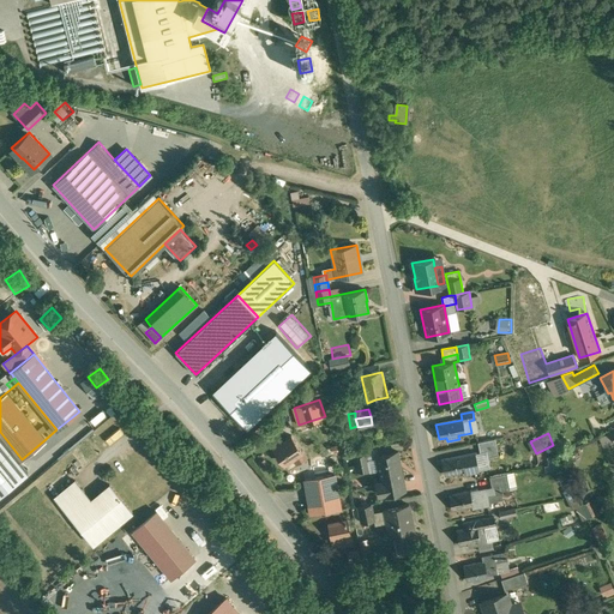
[(613,440),(611,433),(601,437),(606,446),(613,443),(613,440)]
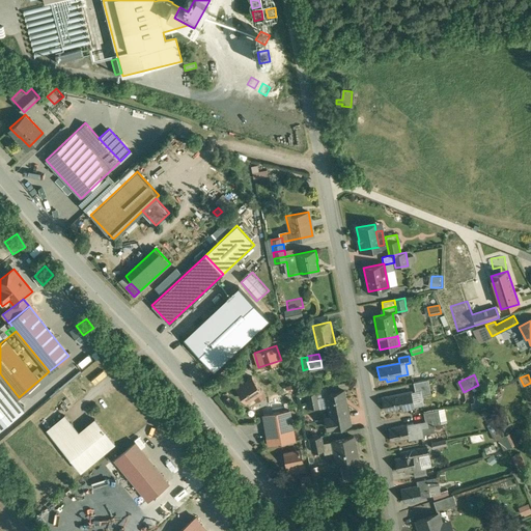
[(0,424),(24,406),(0,375),(0,424)]
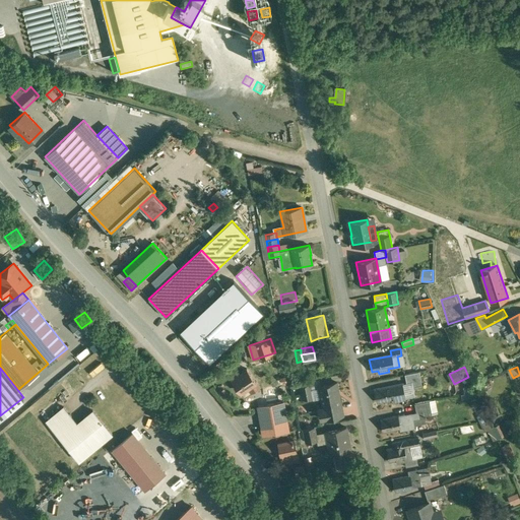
[(259,387),(247,369),(232,379),(241,392),(242,392),(246,397),(259,387)]
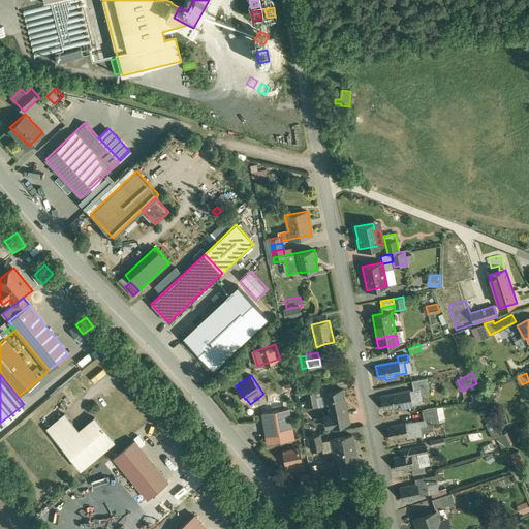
[(419,383),(404,386),(404,392),(406,400),(410,399),(409,393),(414,392),(414,397),(422,395),(421,391),(419,383)]
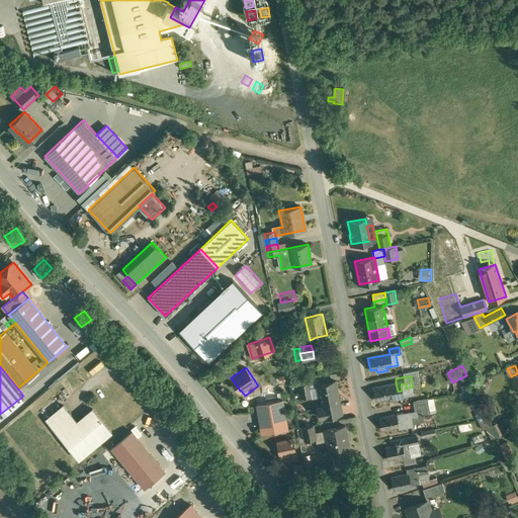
[(336,381),(318,384),(322,407),(322,408),(339,404),(337,391),(338,391),(336,381)]
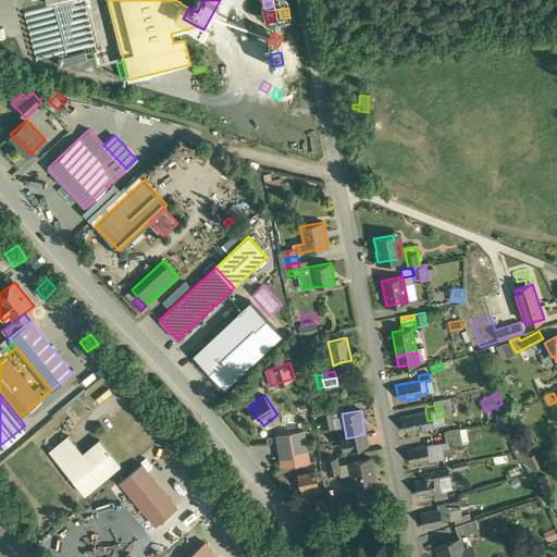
[(332,411),(321,413),(323,421),(333,419),(332,411)]
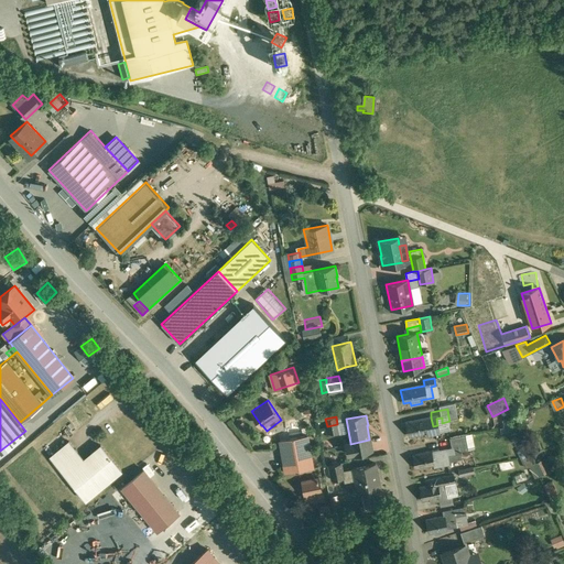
[(513,416),(502,419),(506,433),(517,431),(513,416)]
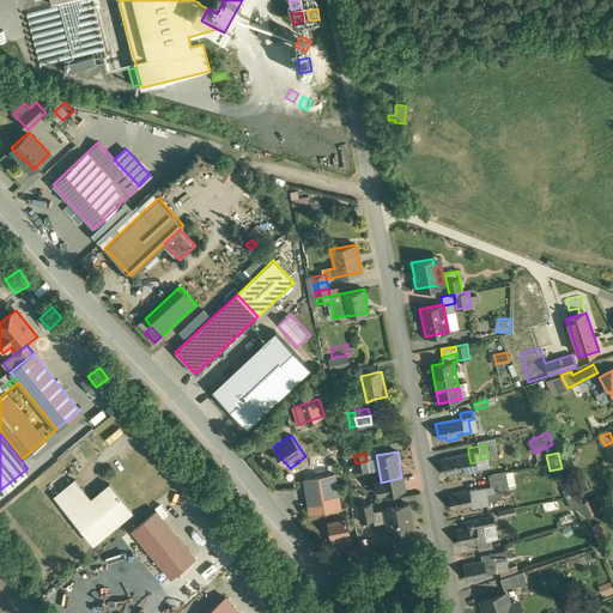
[(468,454),(442,460),(445,473),(465,469),(463,465),(471,463),(468,454)]
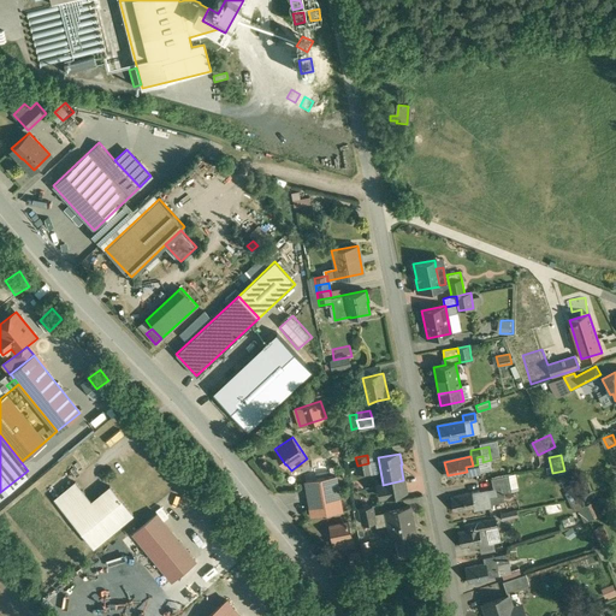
[(368,463),(357,466),(359,473),(371,472),(368,463)]
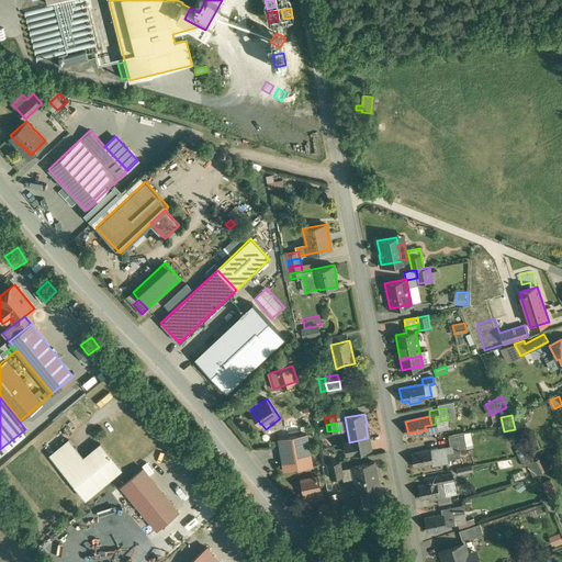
[(463,434),(448,437),(450,446),(457,445),(465,442),(463,434)]
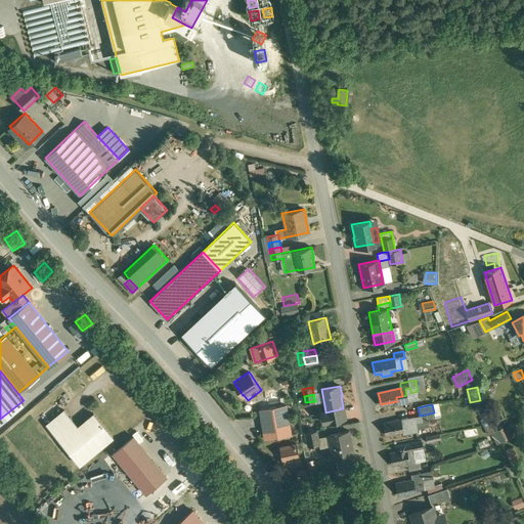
[(285,405),(260,409),(265,439),(290,435),(285,405)]
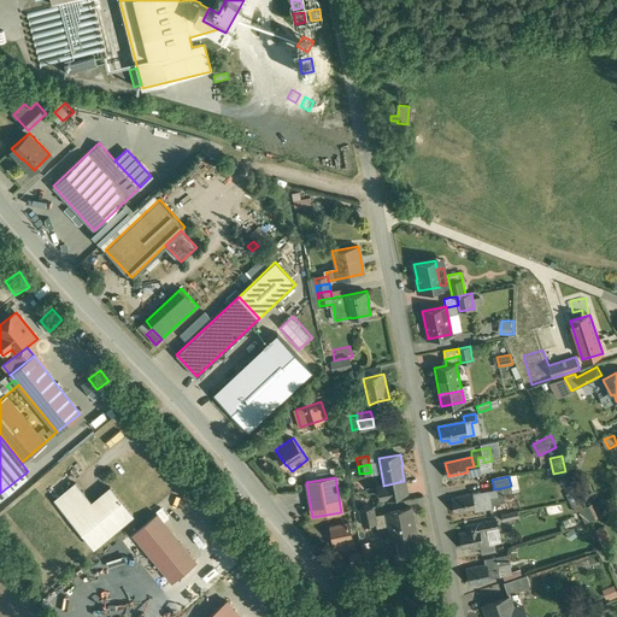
[(404,481),(383,486),(383,485),(378,485),(381,498),(406,492),(404,481)]
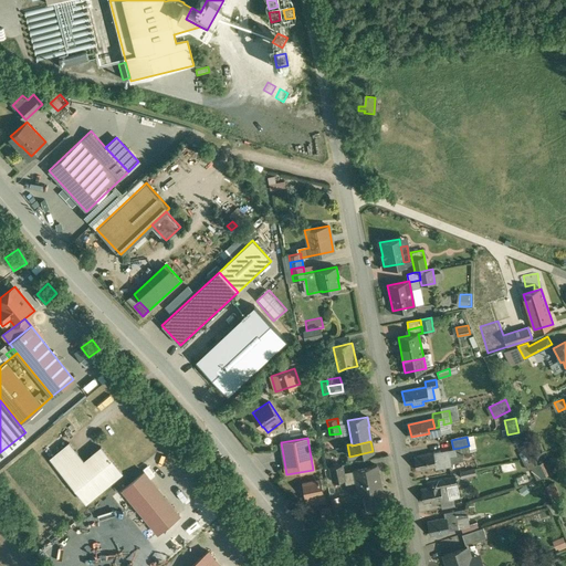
[(101,447),(84,460),(69,442),(50,458),(86,502),(122,472),(101,447)]
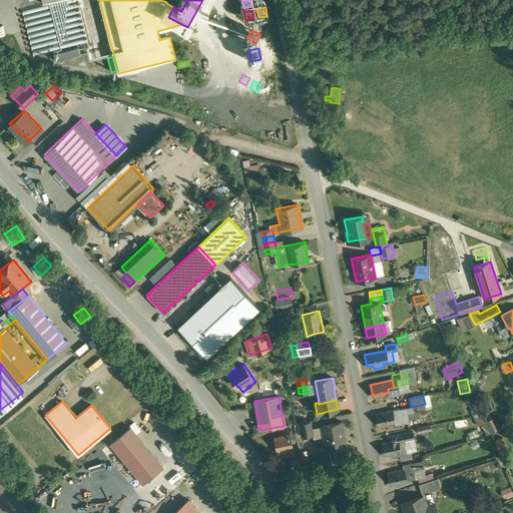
[(407,408),(376,414),(378,426),(394,423),(395,426),(410,423),(407,408)]
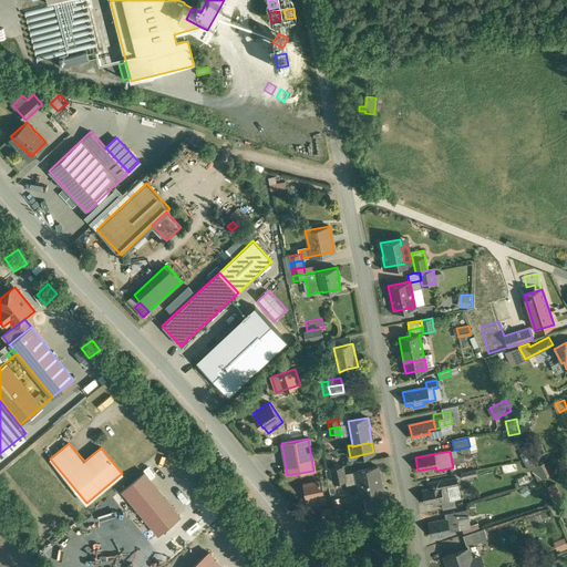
[(342,465),(331,467),(332,475),(344,473),(342,465)]
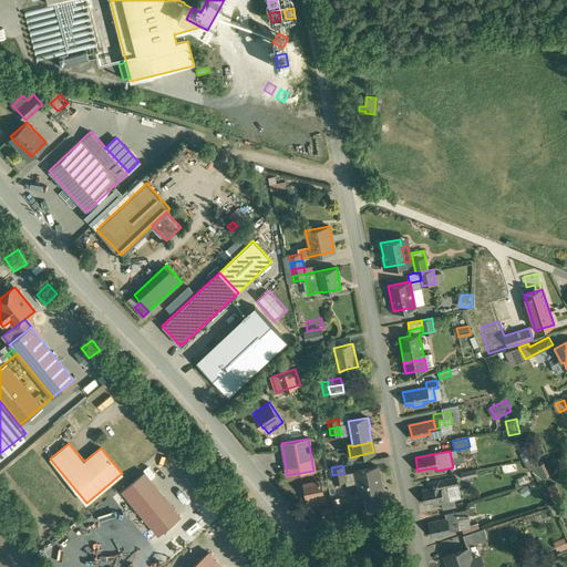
[(378,466),(354,471),(360,496),(366,495),(379,492),(382,492),(378,466)]
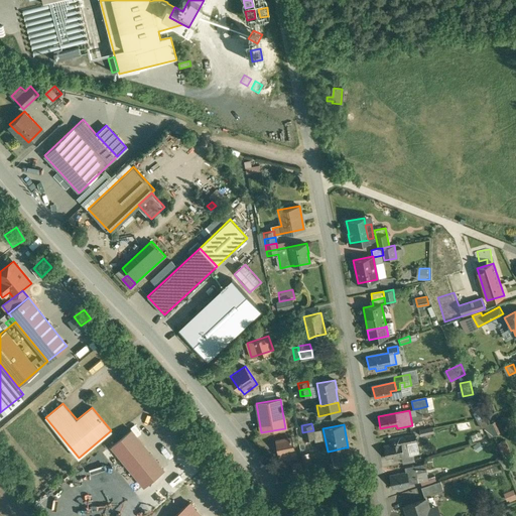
[(163,469),(131,429),(111,445),(144,486),(163,469)]
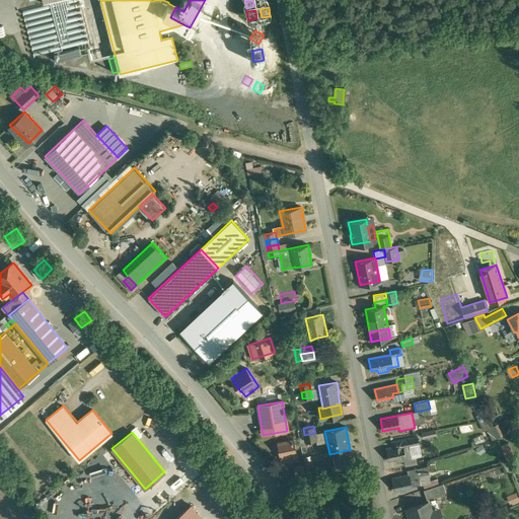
[(315,433),(304,435),(305,442),(316,440),(315,433)]
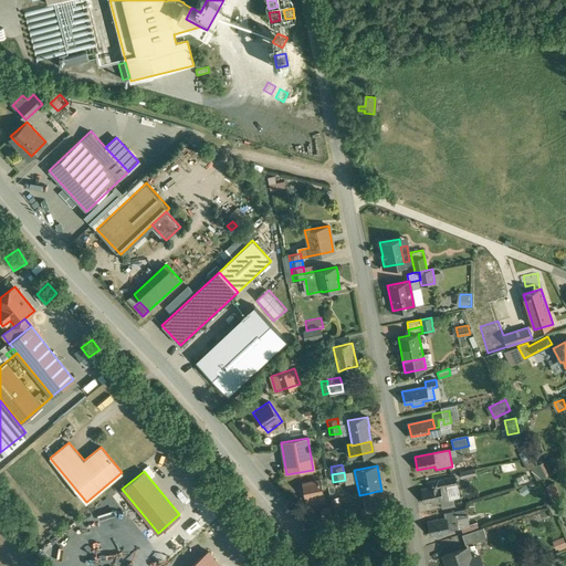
[(456,477),(427,482),(428,488),(421,489),(423,503),(431,501),(432,504),(440,502),(449,501),(449,500),(448,491),(443,488),(457,484),(456,477)]
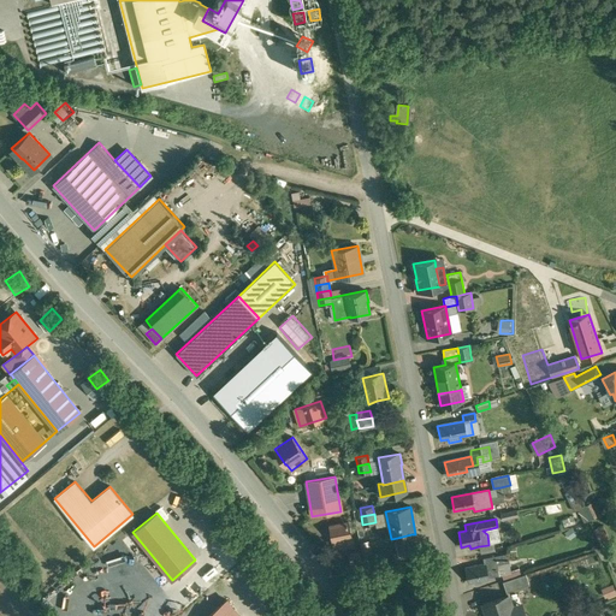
[(348,522),(330,526),(335,550),(353,546),(348,522)]
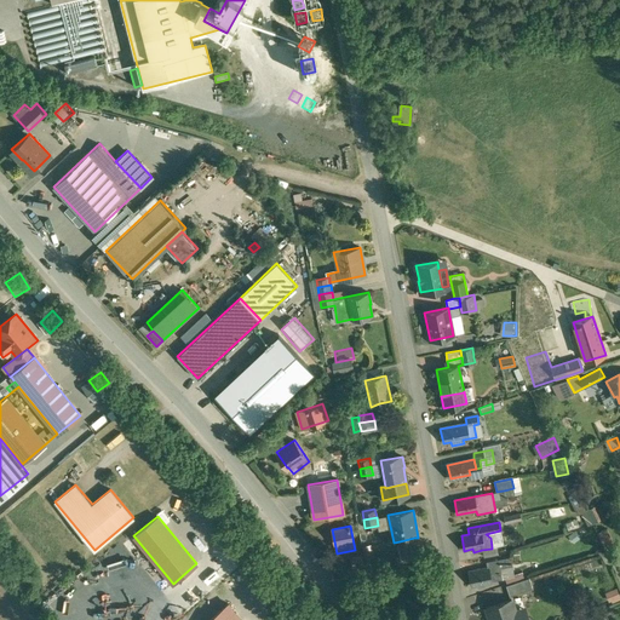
[(607,529),(601,532),(606,541),(612,539),(607,529)]
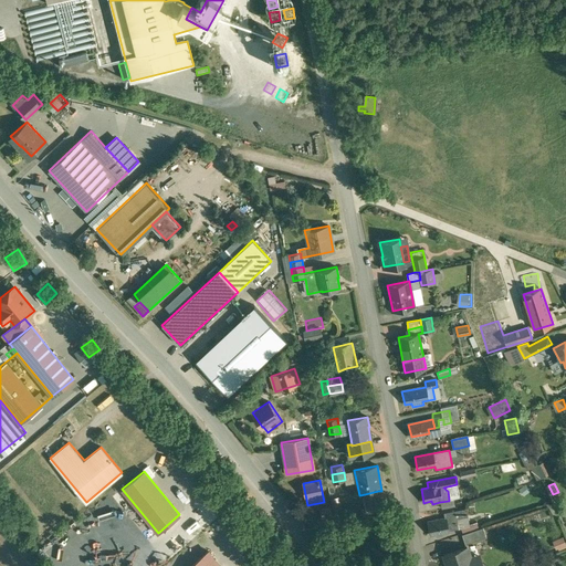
[(378,491),(365,494),(368,513),(381,510),(378,491)]
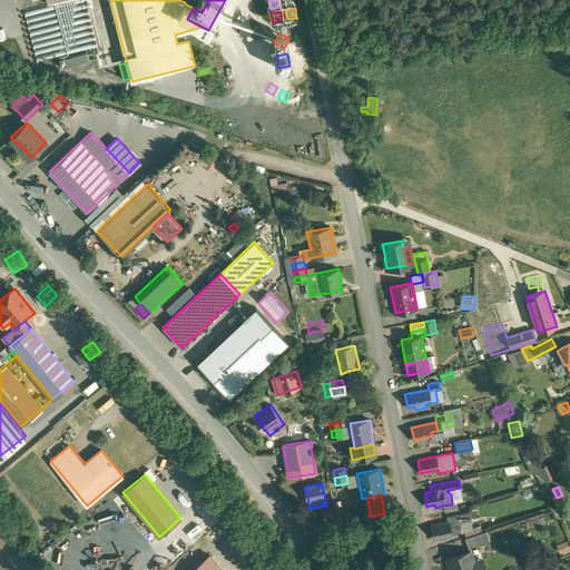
[(457,502),(452,503),(452,504),(443,505),(444,512),(458,509),(457,502)]
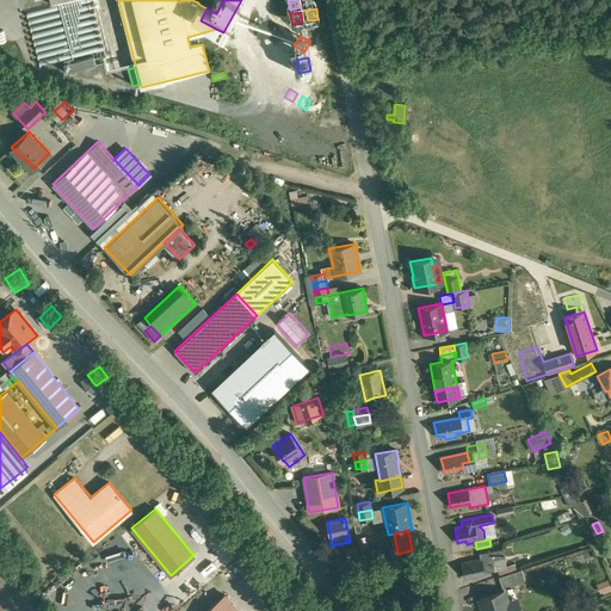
[(357,547),(346,549),(349,563),(359,561),(357,547)]
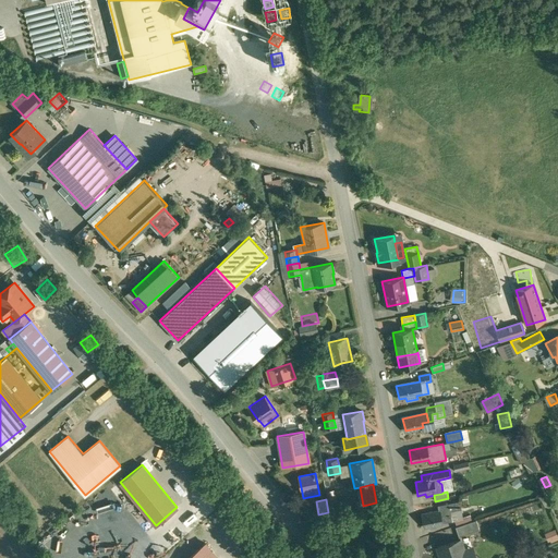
[(460,501),(446,504),(447,512),(450,511),(461,509),(460,501)]
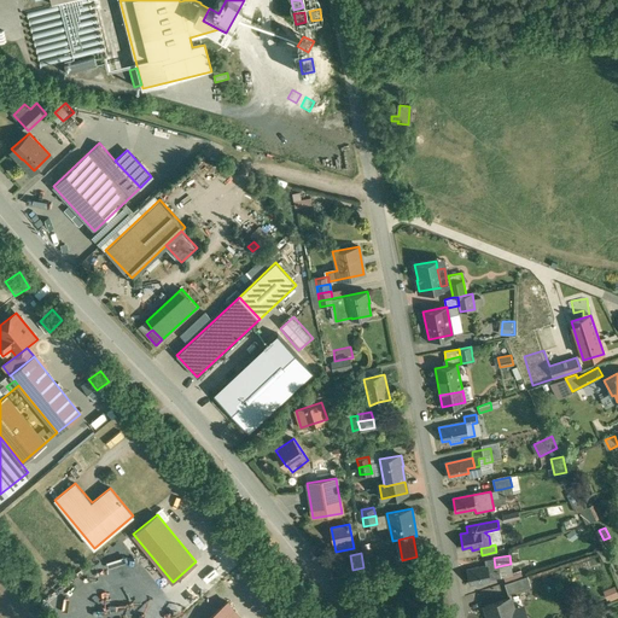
[(485,566),(467,570),(470,584),(490,581),(490,579),(501,577),(499,566),(495,567),(494,558),(484,560),(485,566)]
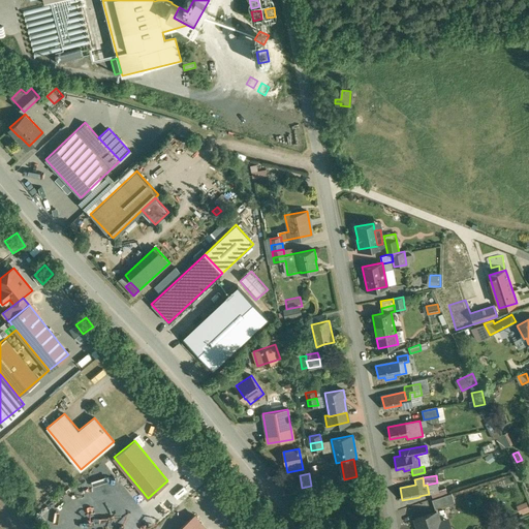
[(502,479),(489,480),(489,489),(502,488),(502,479)]
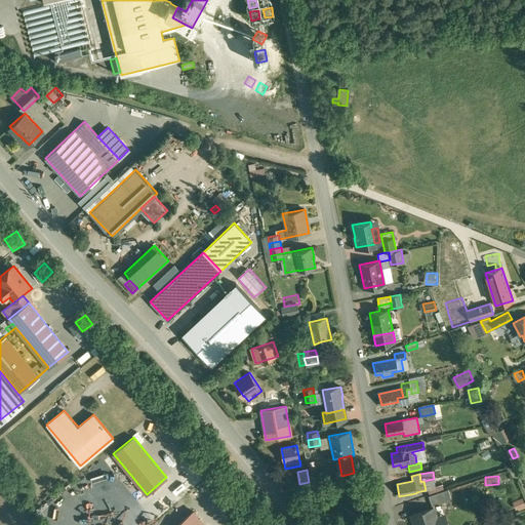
[(437,486),(427,489),(429,495),(439,491),(437,486)]
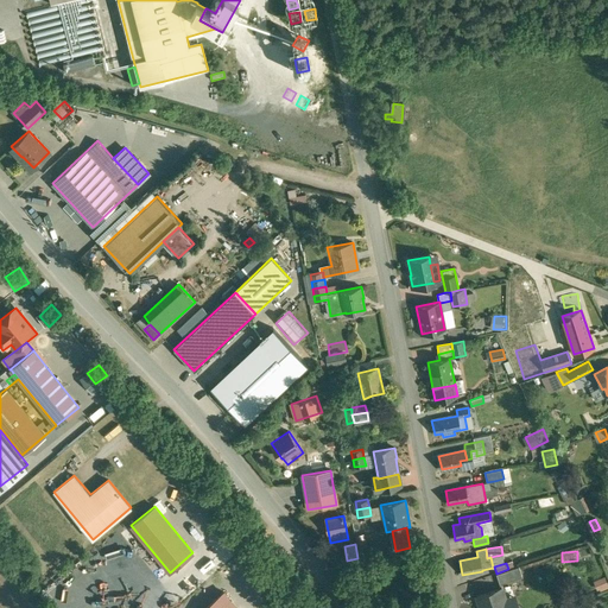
[(607,576),(596,580),(600,591),(607,588),(607,576)]
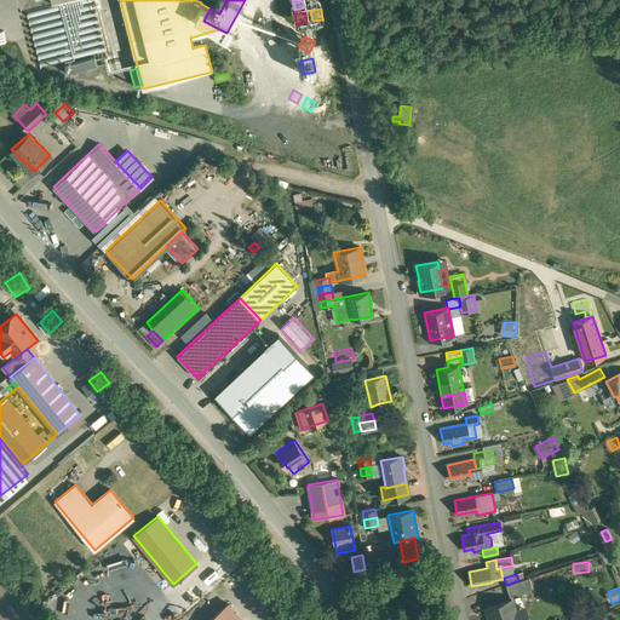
[(511,601),(487,608),(489,619),(528,619),(527,615),(517,619),(511,601)]
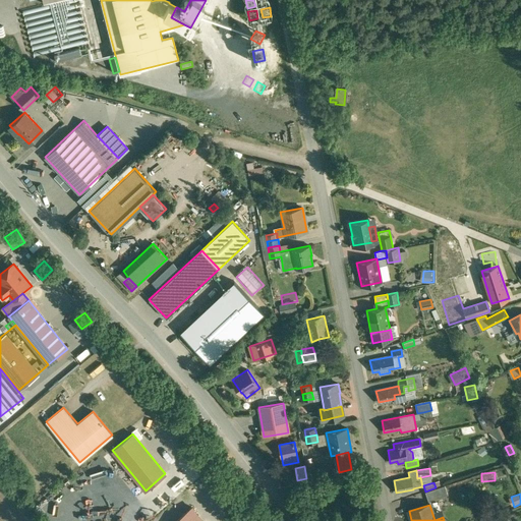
[(204,520),(192,507),(175,520),(204,520)]
